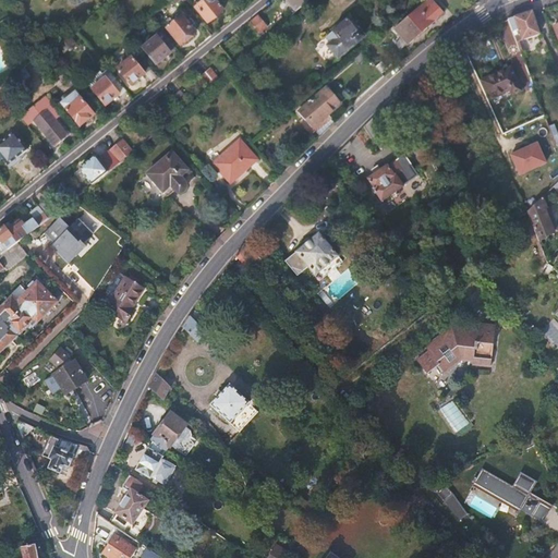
[(204,0),(198,4),(197,5),(209,21),(223,9),(216,0),(204,0)]
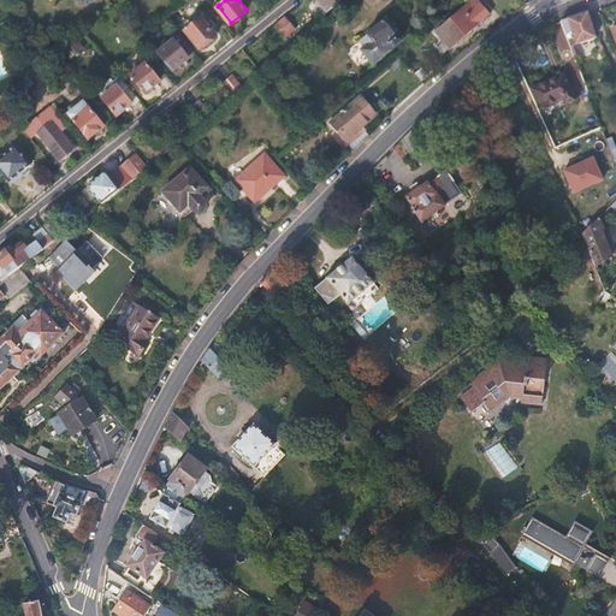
[(317,0),(329,13),(343,0),(317,0)]
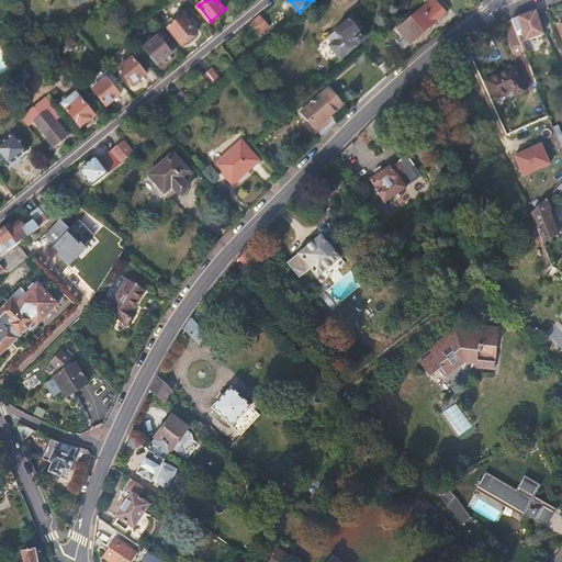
[(435,0),(431,0),(398,27),(412,43),(447,14),(435,0)]
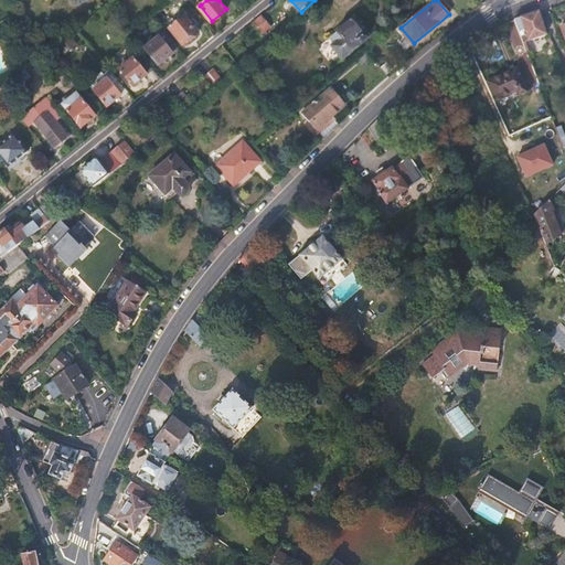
[(103,14),(112,7),(108,3),(98,10),(103,14)]
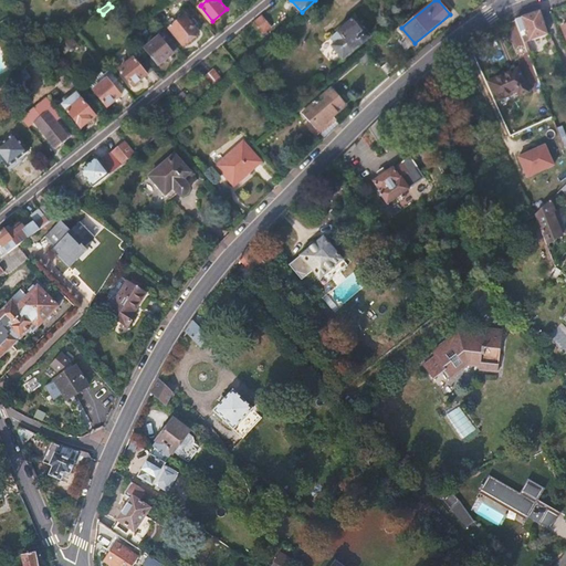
[(515,20),(528,53),(533,51),(531,42),(547,35),(538,11),(515,20)]
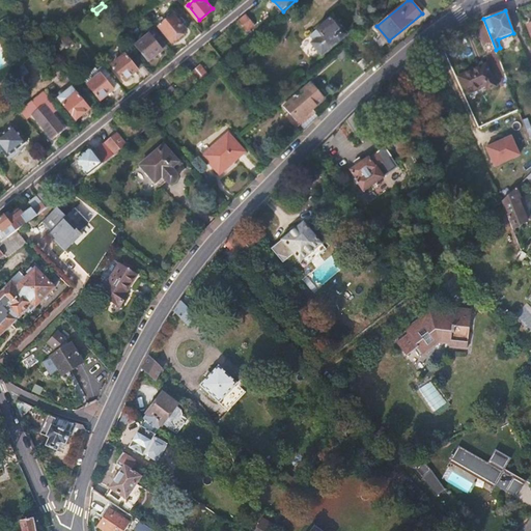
[(174,15),(159,25),(171,42),(186,30),(174,15)]
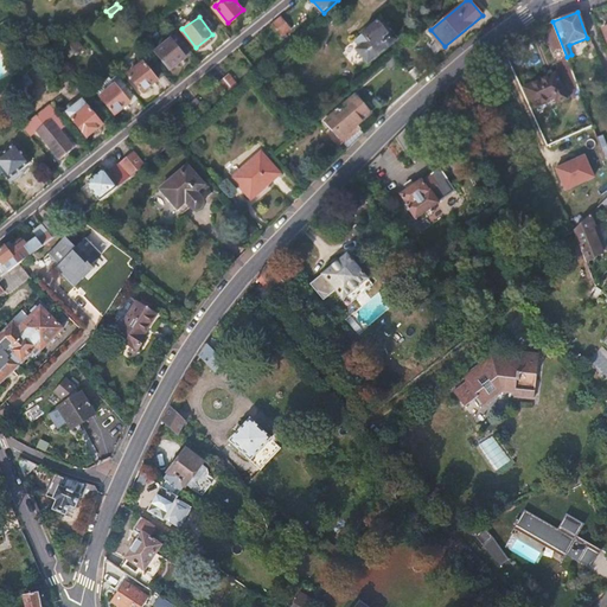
[(292,30),(281,17),(278,19),(272,24),(282,37),(292,30)]
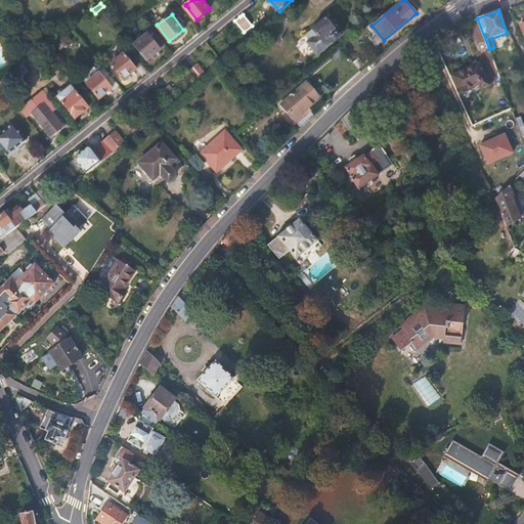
[(317,55),(342,34),(337,29),(335,30),(332,27),(334,26),(331,20),(328,22),(324,18),(308,33),(312,38),(307,43),(317,55)]
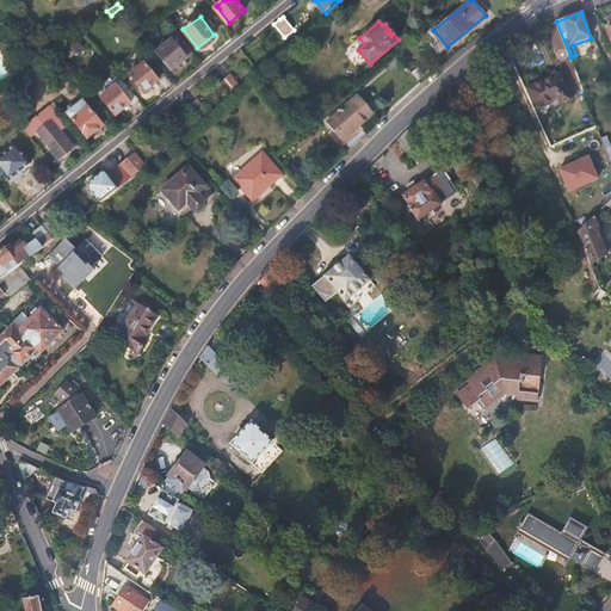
[(74,36),(62,45),(69,55),(81,47),(74,36)]
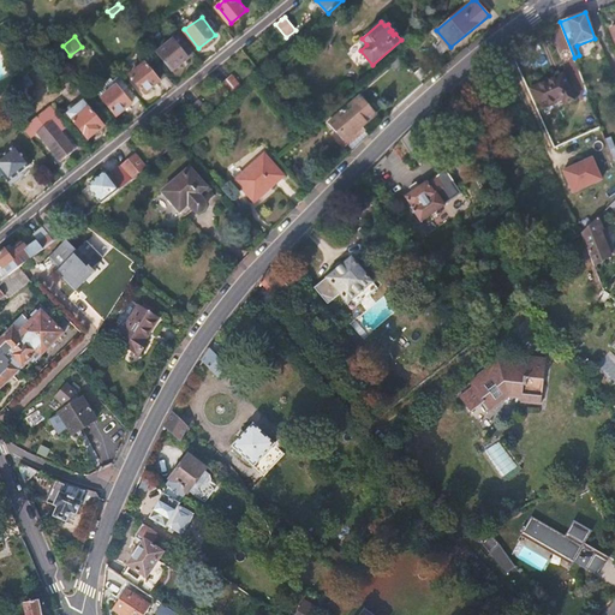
[(189,58),(173,40),(157,52),(173,69),(189,58)]
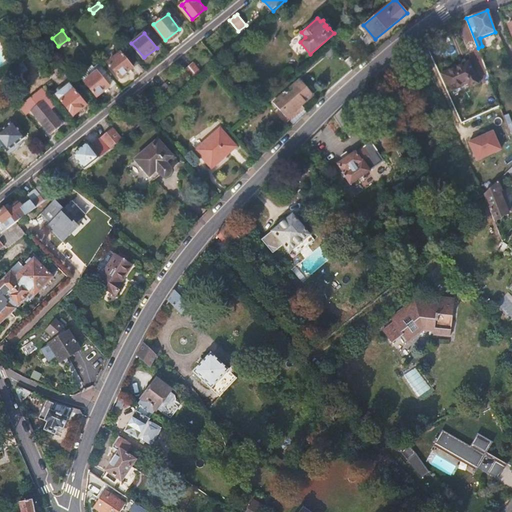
[(417,45),(420,53),(427,51),(423,42),(417,45)]
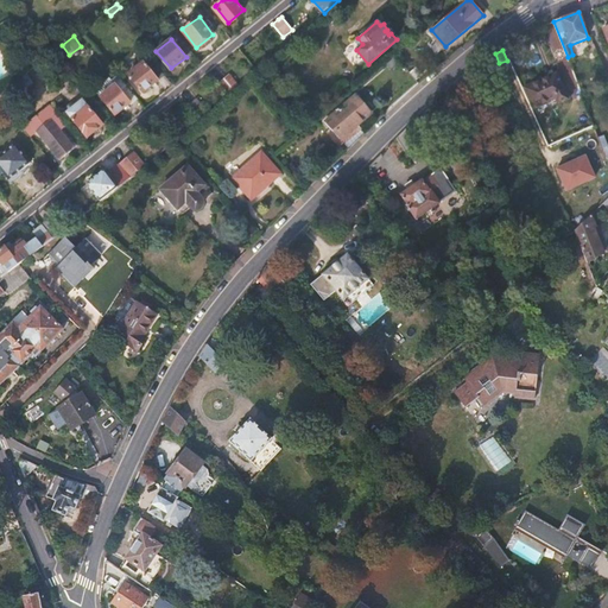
[(143,92),(164,75),(150,56),(128,73),(143,92)]
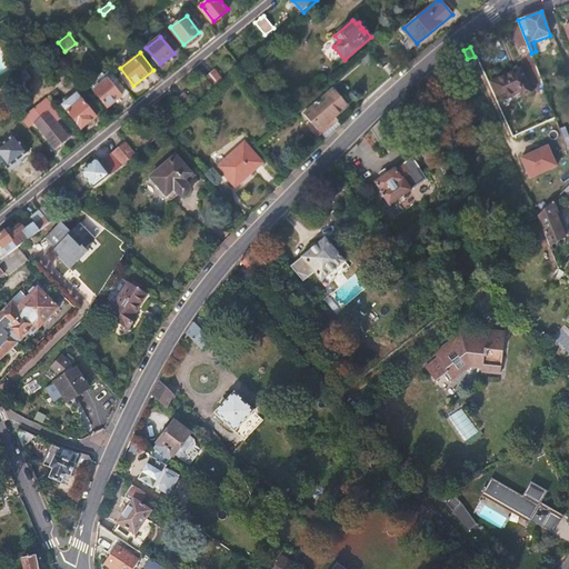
[(368,63),(371,59),(368,55),(362,59),(368,63)]
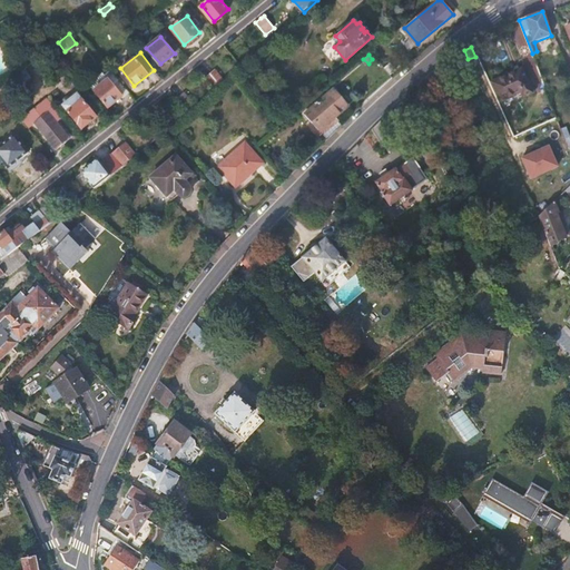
[(389,64),(385,67),(392,74),(395,69),(389,64)]
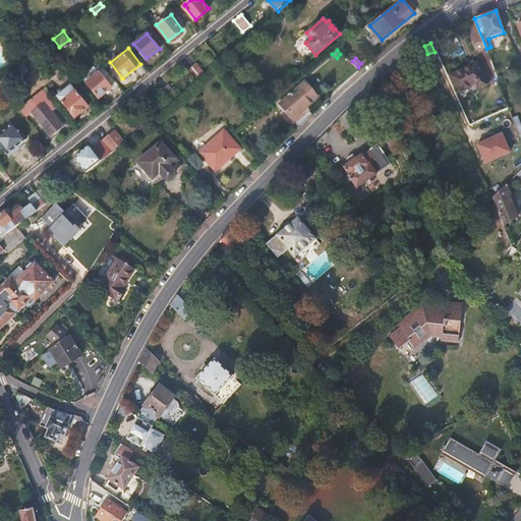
[(21,63),(0,79),(0,87),(17,73),(19,76),(27,69),(21,63)]
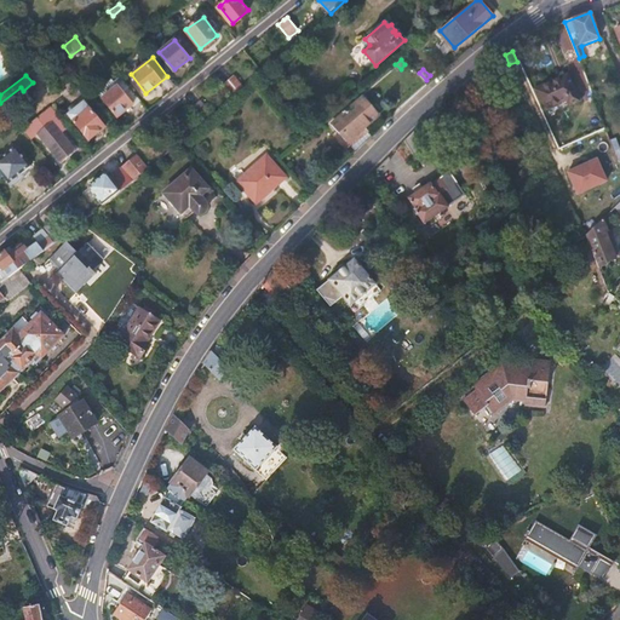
[(133,105),(141,99),(120,75),(114,81),(118,85),(102,97),(118,116),(132,104),(133,105)]
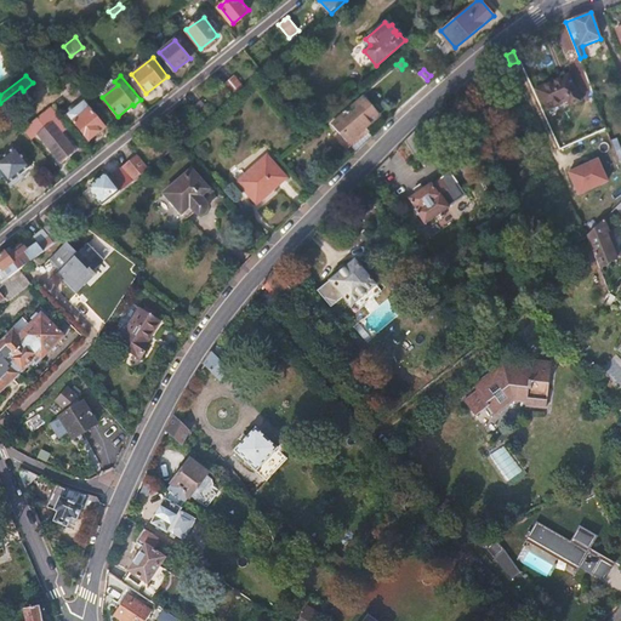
[(569,75),(536,89),(546,109),(568,100),(570,106),(580,101),(569,75)]
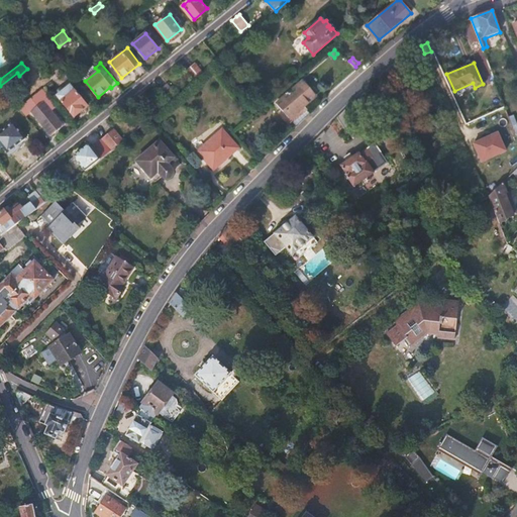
[(187,71),(195,80),(203,73),(195,64),(187,71)]
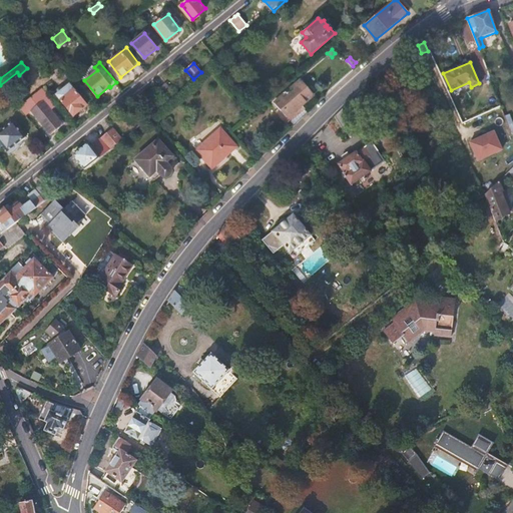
[(295,125),(308,112),(302,106),(314,96),(301,80),(275,103),(295,125)]
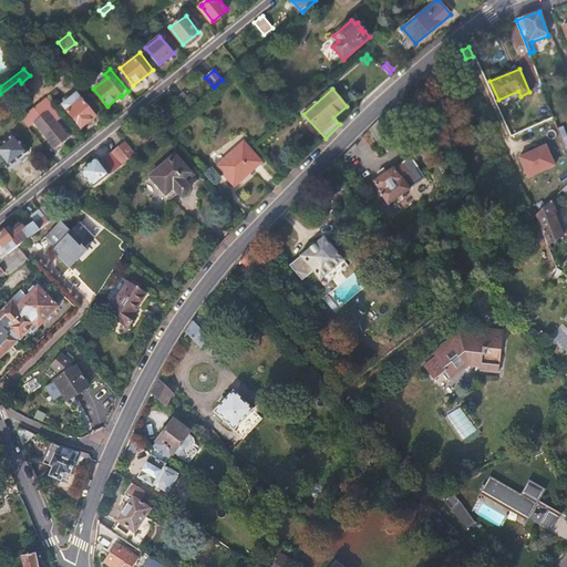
[(76,92),(70,98),(64,103),(62,104),(81,129),(95,116),(76,92)]
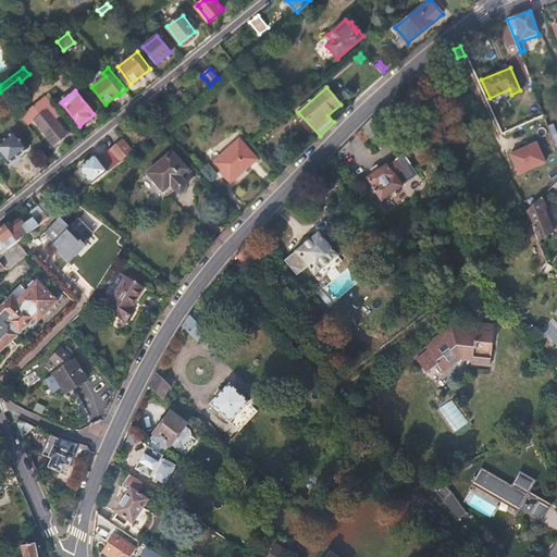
[(54,146),(69,135),(46,108),(34,119),(54,146)]
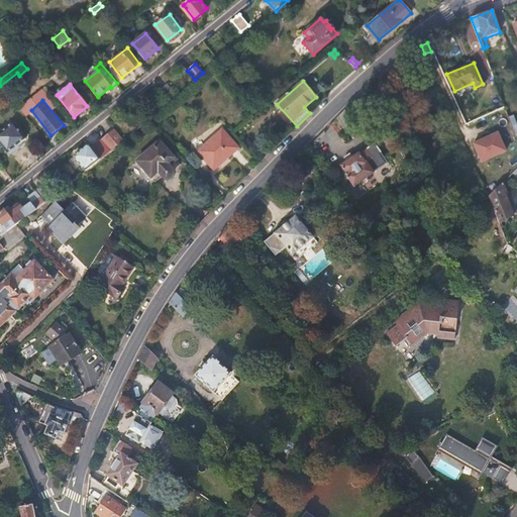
[(0,148),(3,146),(7,152),(26,137),(14,122),(0,132),(0,148)]
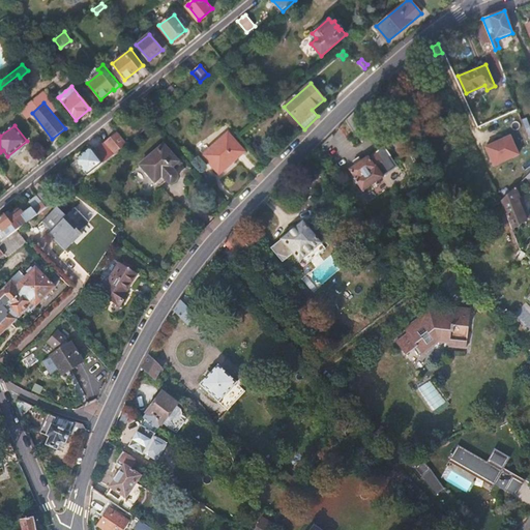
[(118,131),(104,143),(113,155),(127,143),(118,131)]
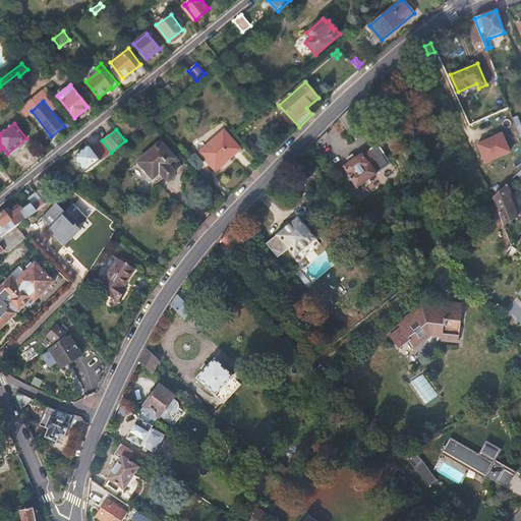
[(199,153),(207,160),(210,157),(219,167),(240,150),(225,131),(199,153)]
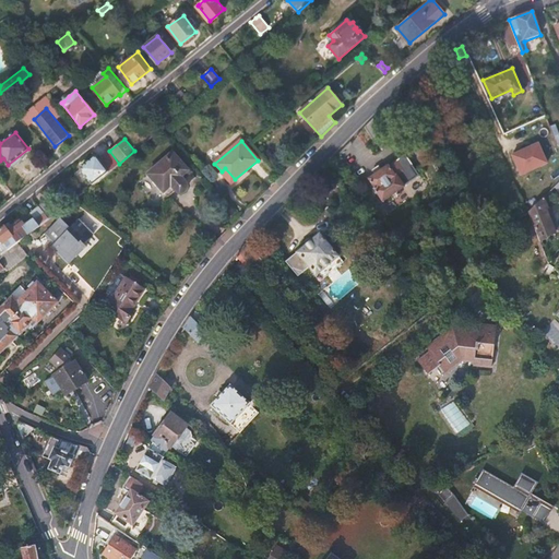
[(511,155),(521,178),(549,165),(539,143),(511,155)]
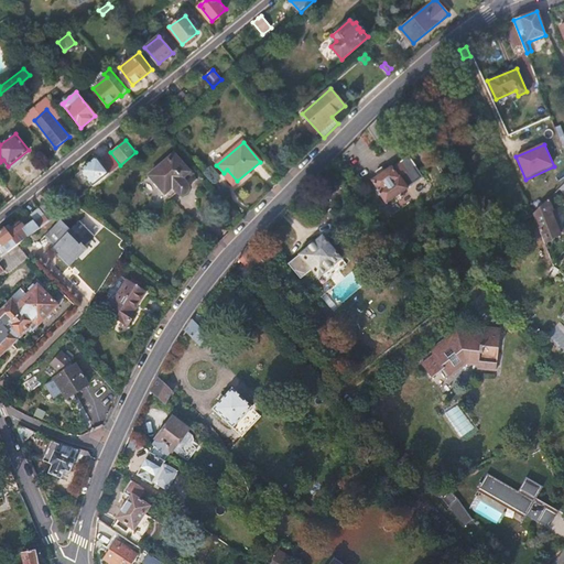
[(110,152),(99,161),(110,174),(111,173),(119,166),(120,165),(110,152)]
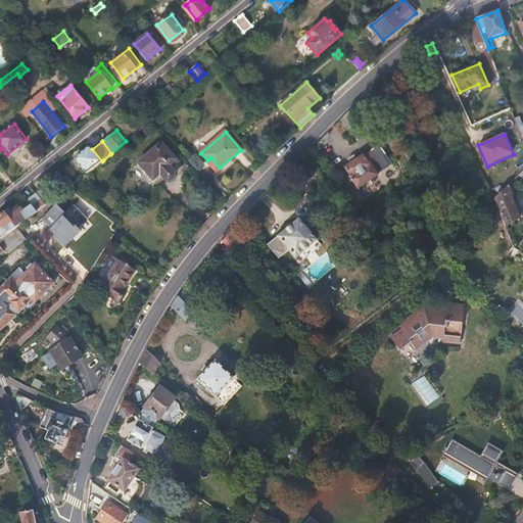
[(162,142),(139,162),(158,184),(165,178),(167,178),(168,179),(171,179),(172,178),(173,178),(174,176),(175,174),(174,173),(174,171),(171,167),(180,160),(177,156),(176,157),(162,142)]
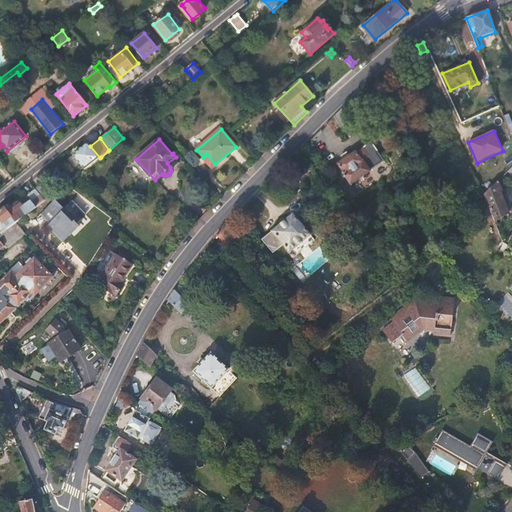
[(252,146),(261,157),(268,151),(259,140),(252,146)]
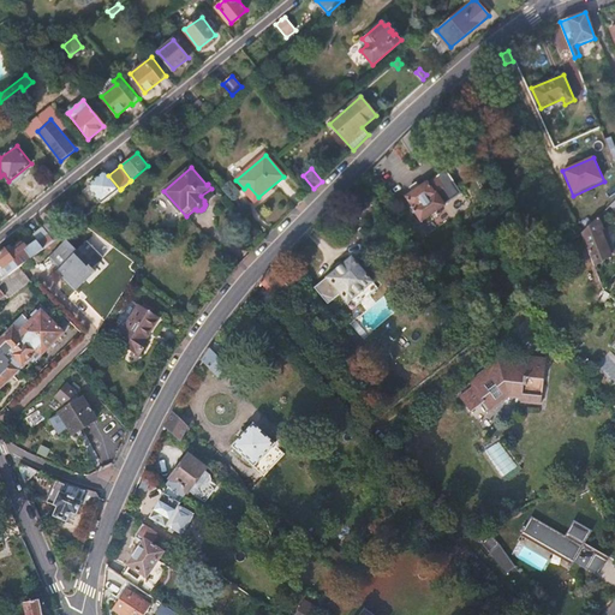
[(108,175),(106,172),(88,186),(101,204),(120,190),(108,175)]
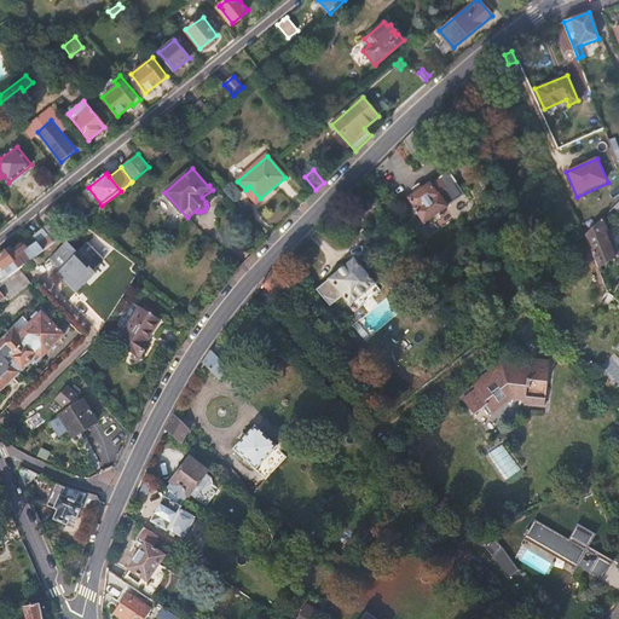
[(429,181),(409,196),(415,207),(415,209),(423,221),(446,206),(439,194),(446,189),(439,177),(432,181),(429,181)]
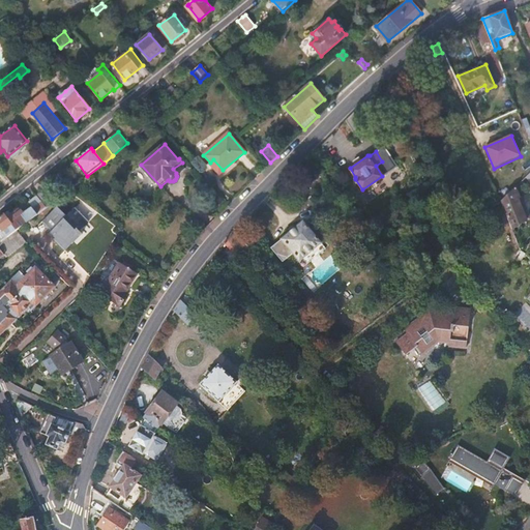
[(213,159),(210,163),(219,173),(223,170),(213,159)]
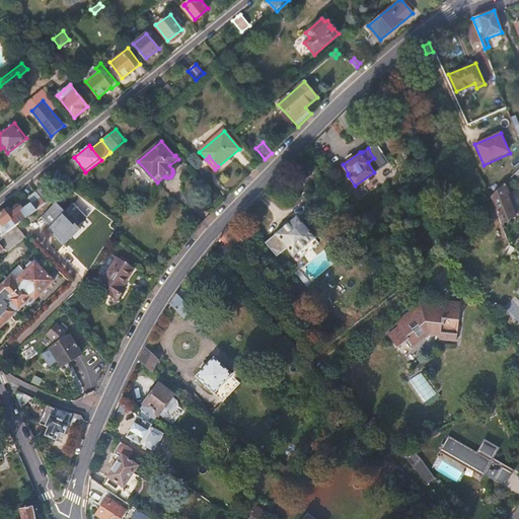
[(507,207),(511,216),(516,214),(514,210),(503,184),(501,187),(509,206),(507,207)]
